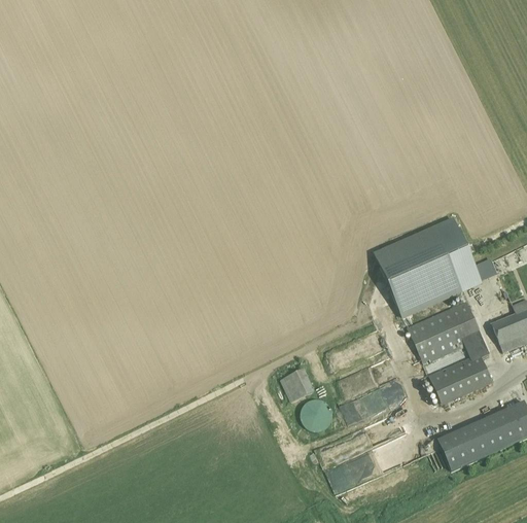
[(344,343),(462,291),(433,225),(315,277),(344,343)]
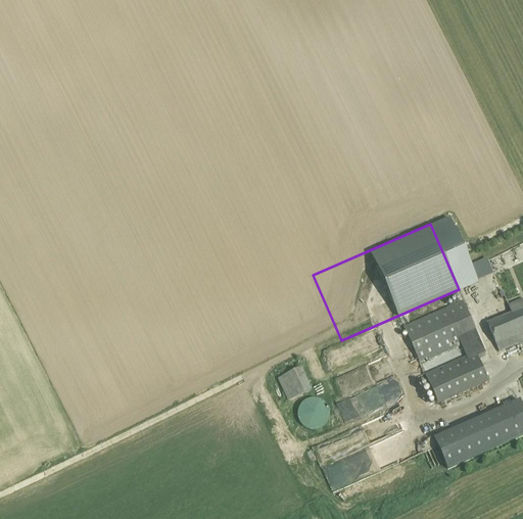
[(497,278),(488,282),(492,291),(502,287),(497,278)]
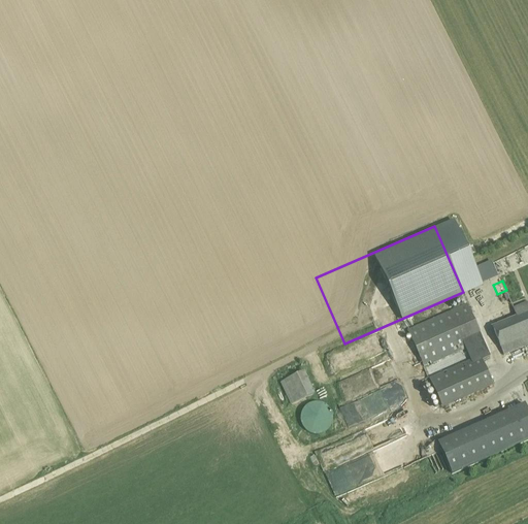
[(429,375),(446,414),(497,391),(482,357),(490,353),(467,300),(407,326),(424,363),(465,345),(470,357),(429,375)]
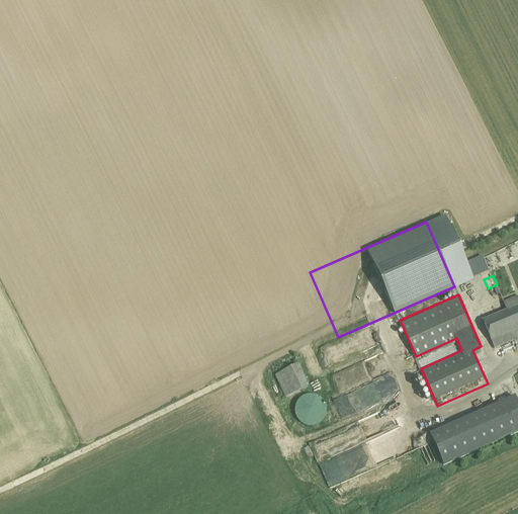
[(517,302),(483,317),(494,345),(517,334),(517,302)]
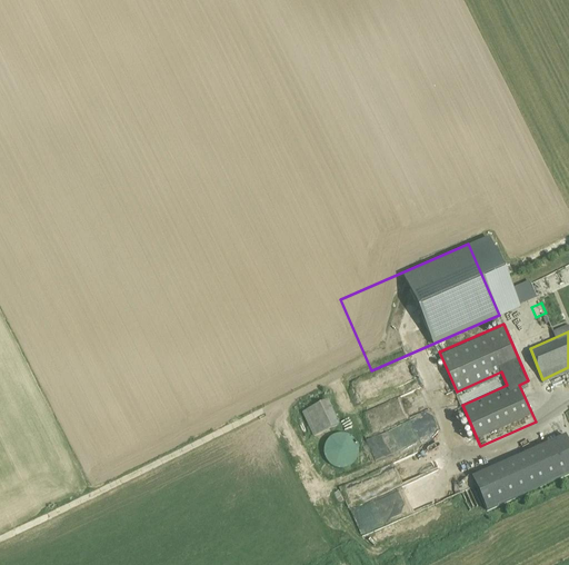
[(302,407),(312,433),(340,420),(330,396),(302,407)]
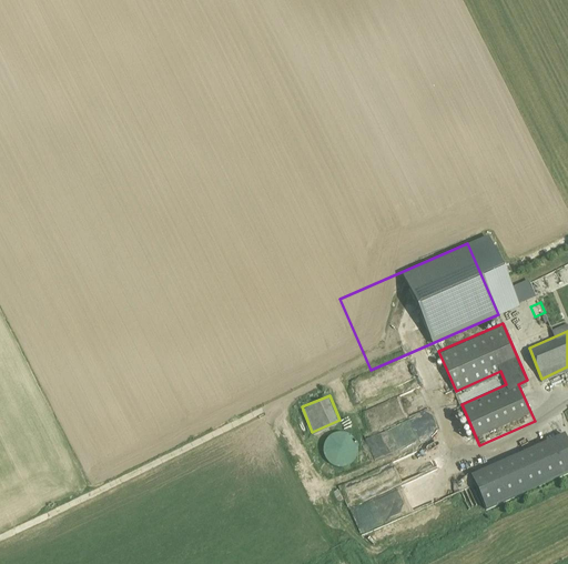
[(351,433),(347,431),(343,430),(340,430),(335,431),(332,432),(328,434),(326,437),(324,441),(323,445),(323,450),(324,454),(326,457),(330,461),(333,463),(336,464),(341,464),(345,464),(348,462),(353,461),(355,456),(357,452),(358,447),(357,443),(356,439),(354,435),(351,433)]
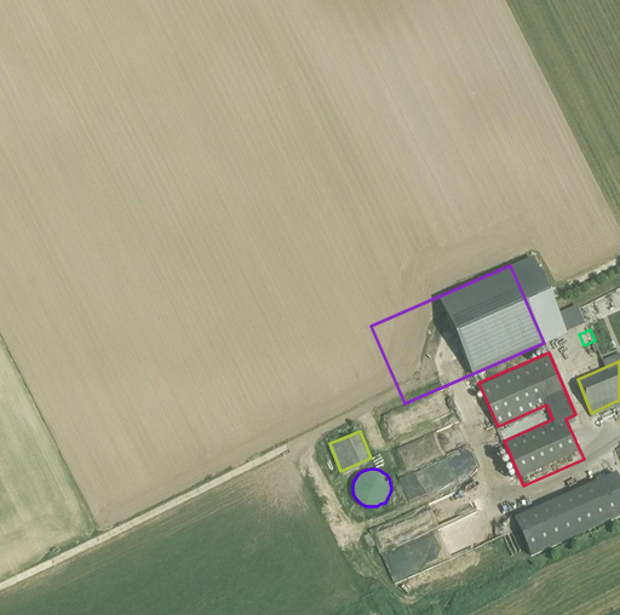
[(619,512),(619,478),(616,470),(591,481),(608,518),(619,512)]
